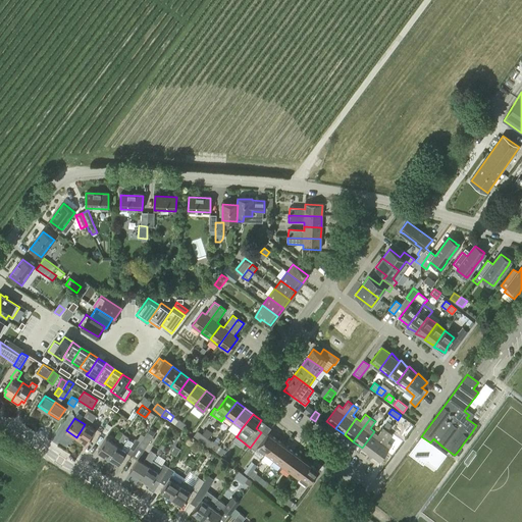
[(85,424),(76,437),(87,444),(95,431),(85,424)]
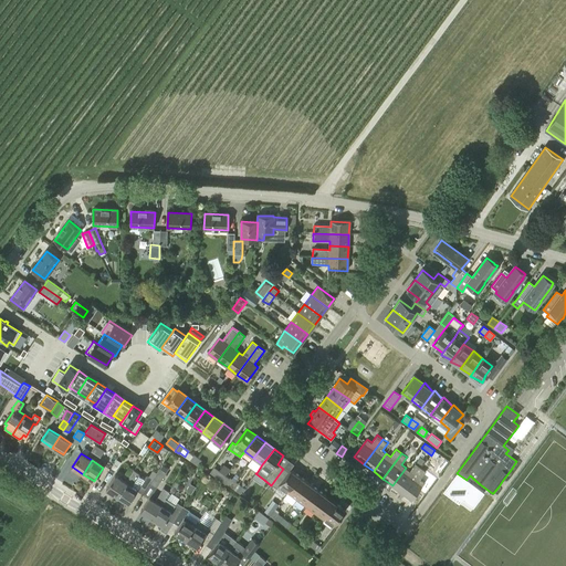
[(406,468),(392,485),(402,492),(421,467),(416,463),(410,471),(406,468)]
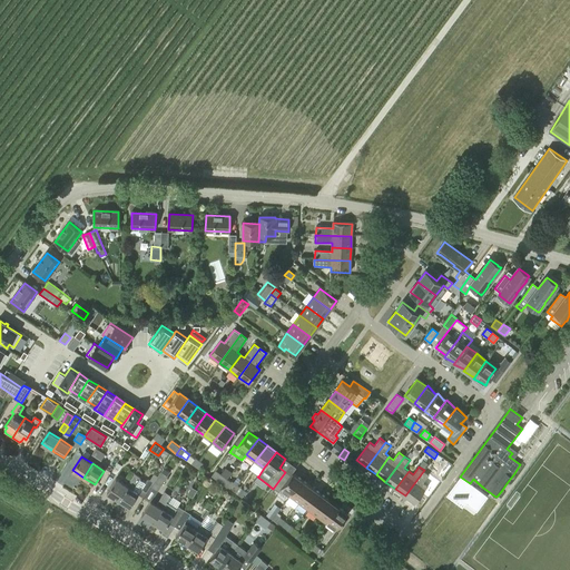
[(224,485),(228,479),(215,470),(212,475),(224,485)]
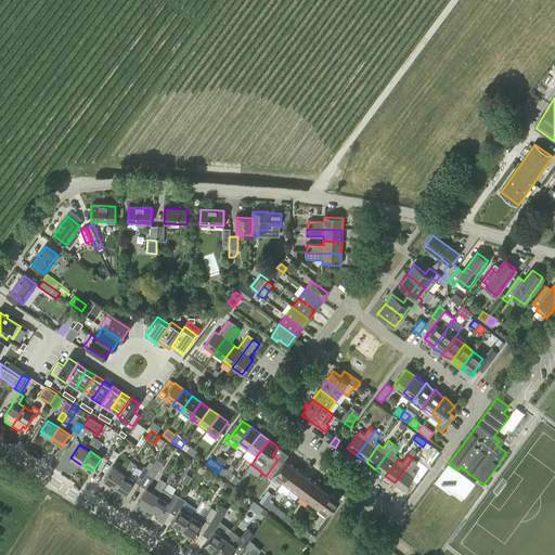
[(417,462),(413,457),(395,482),(404,490),(416,473),(412,469),(417,462)]
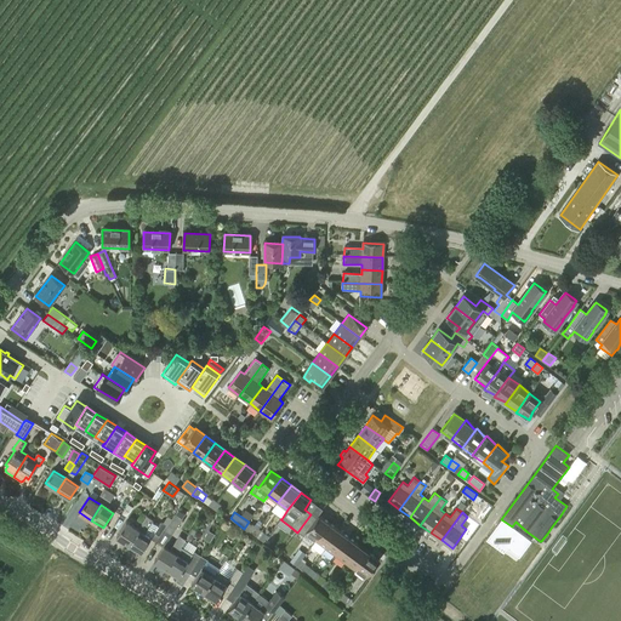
[(175,514),(172,518),(163,533),(170,537),(182,519),(175,514)]
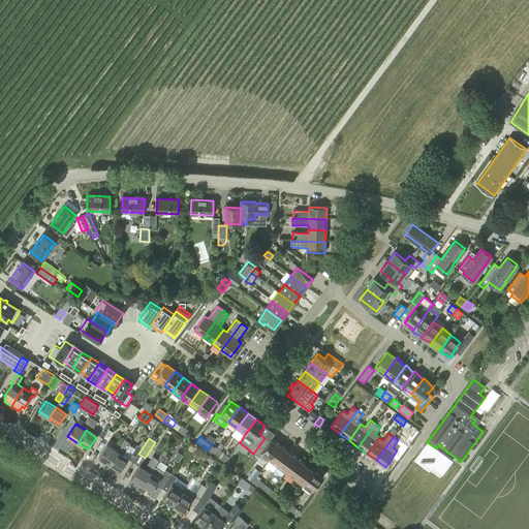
[(265,438),(253,454),(258,457),(260,455),(270,461),(281,445),(272,439),(270,442),(265,438)]
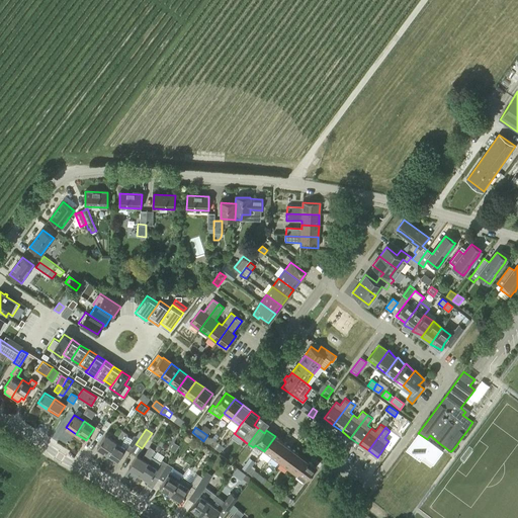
[(116,460),(117,460),(125,448),(131,451),(136,444),(144,432),(140,430),(137,435),(134,435),(133,438),(127,434),(122,430),(115,441),(115,442),(107,454),(112,457),(112,459),(115,461),(116,460)]
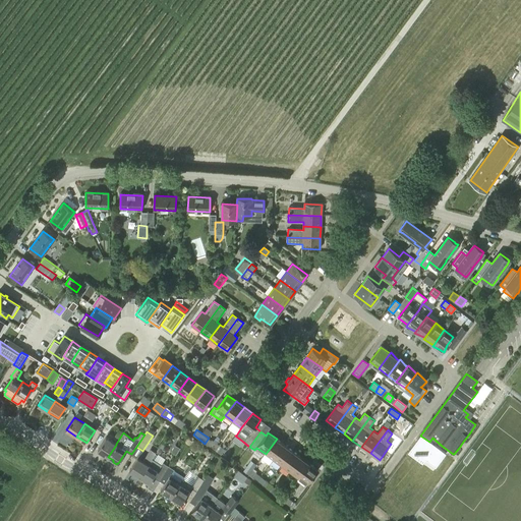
[(217,443),(221,437),(218,435),(214,441),(212,440),(211,441),(209,438),(205,444),(208,446),(208,445),(213,448),(217,443)]
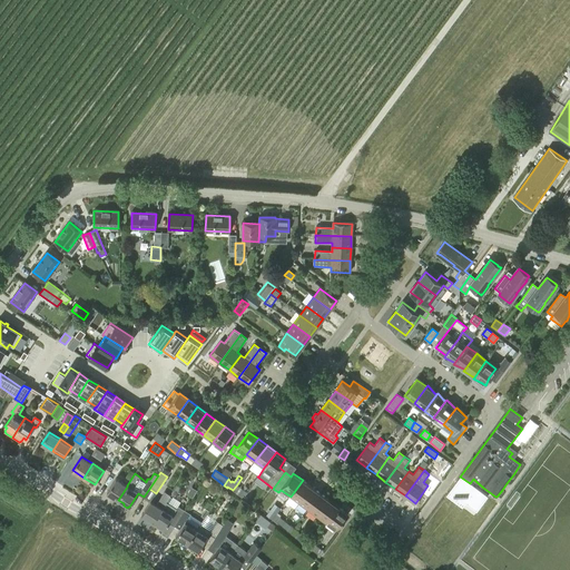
[(127,487),(127,485),(116,479),(107,492),(118,500),(127,487)]
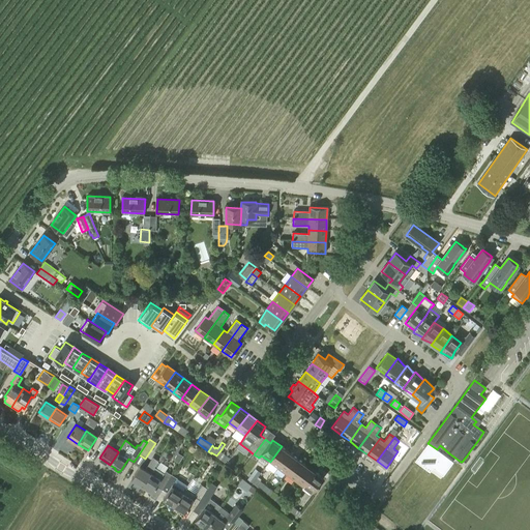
[(290,452),(282,446),(270,462),(278,468),(290,452)]
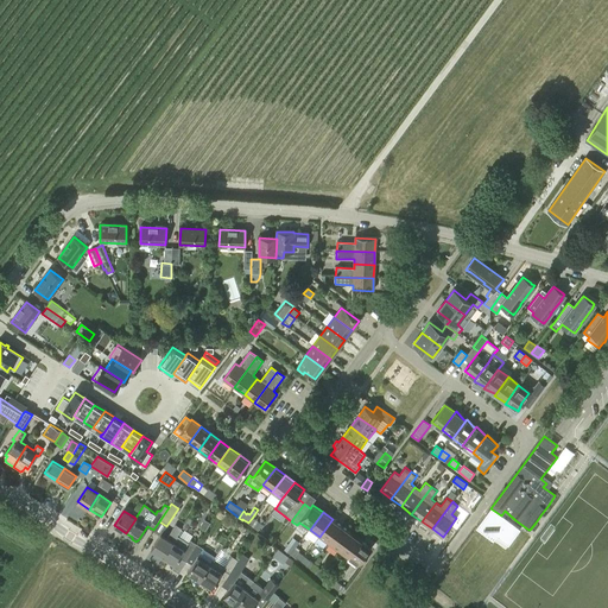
[(187,562),(197,545),(190,540),(189,542),(179,537),(183,531),(184,532),(192,519),(189,517),(182,527),(181,530),(182,530),(163,557),(170,561),(169,563),(173,565),(173,564),(175,565),(176,563),(183,568),(187,562)]
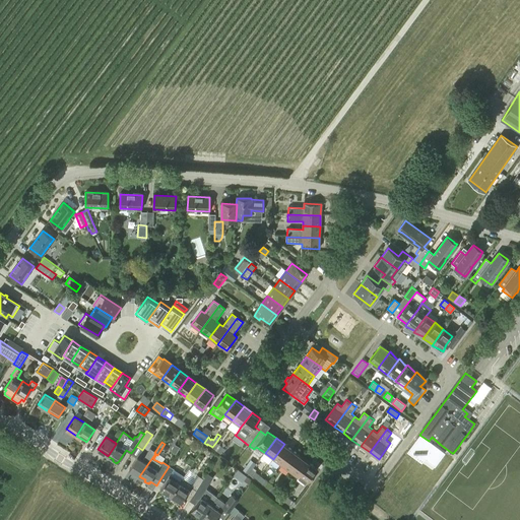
[(224,448),(216,442),(212,447),(220,453),(224,448)]
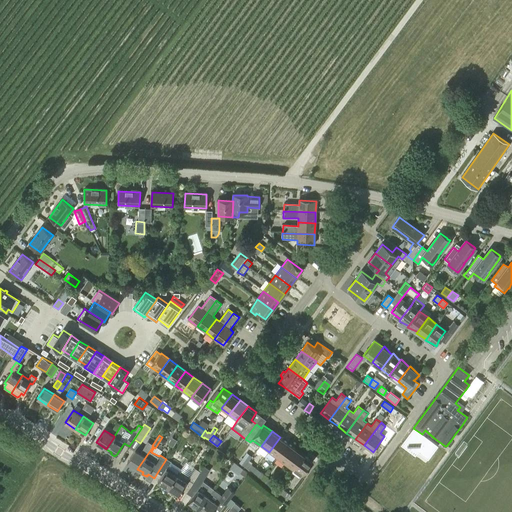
[(288,443),(280,437),(269,452),(277,458),(288,443)]
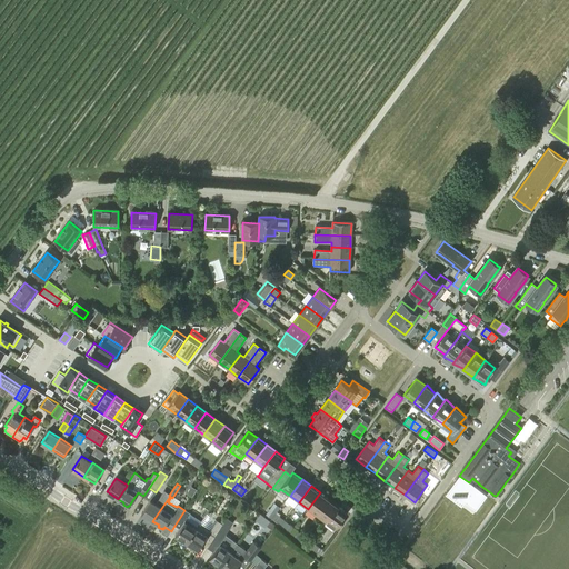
[(151,500),(141,515),(152,521),(170,496),(169,496),(170,493),(166,491),(157,503),(151,500)]
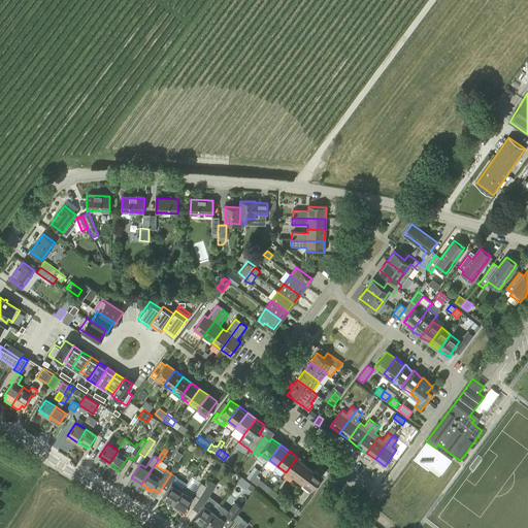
[(305,463),(297,457),(286,472),(294,479),(305,463)]
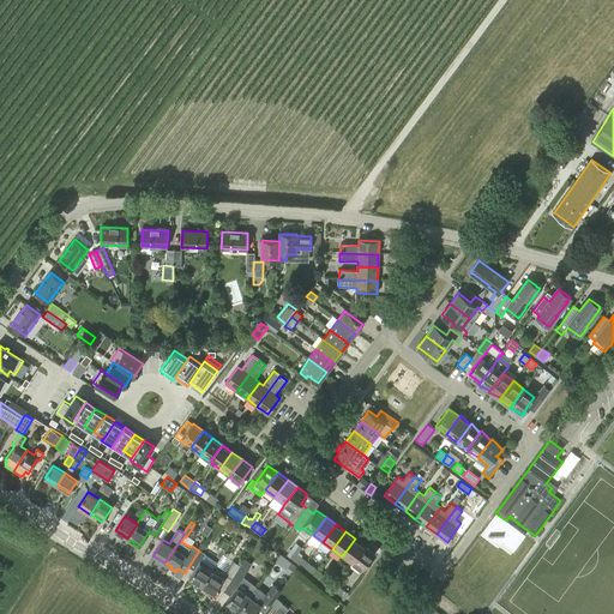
[(374,552),(383,541),(374,535),(366,546),(374,552)]
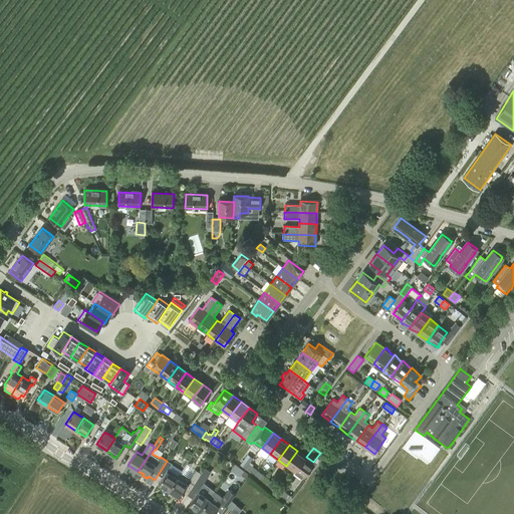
[(188,451),(184,458),(188,460),(193,454),(188,451)]
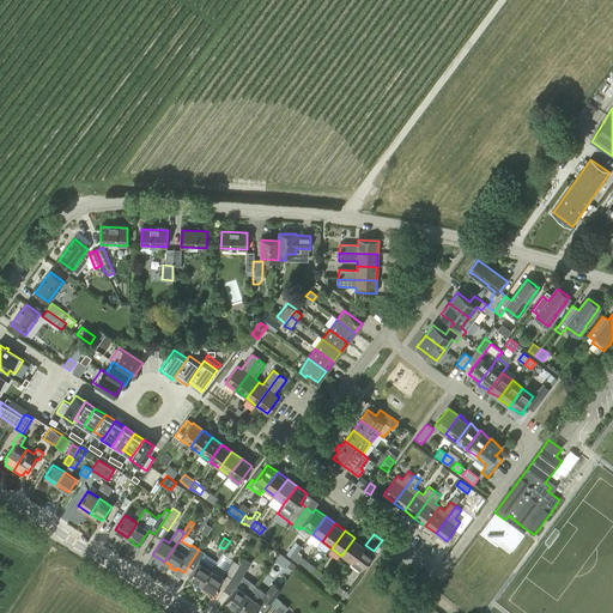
[(364,545),(354,538),(341,556),(351,563),(364,545)]
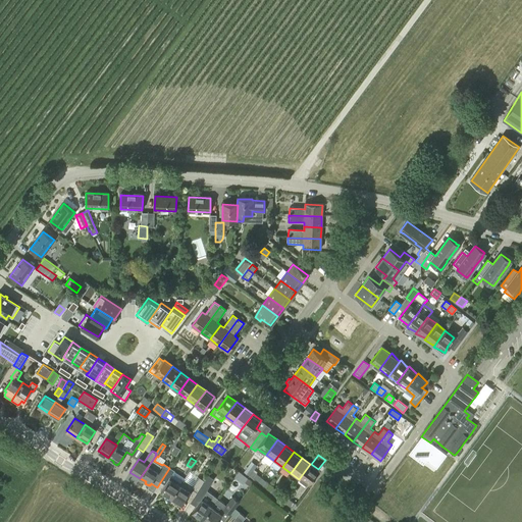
[(318,470),(310,464),(299,479),(307,485),(308,485),(309,486),(311,486),(316,479),(316,477),(314,476),(318,470)]
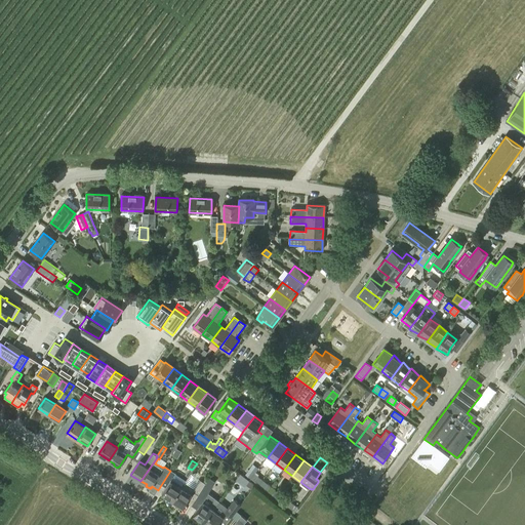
[(250,468),(245,475),(250,479),(254,473),(255,472),(250,468)]
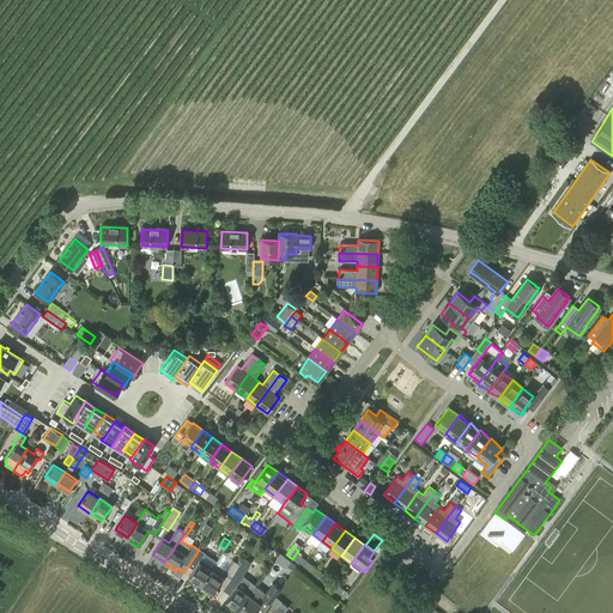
[(199,550),(188,566),(193,570),(189,577),(201,586),(214,565),(213,565),(201,557),(205,553),(199,550)]
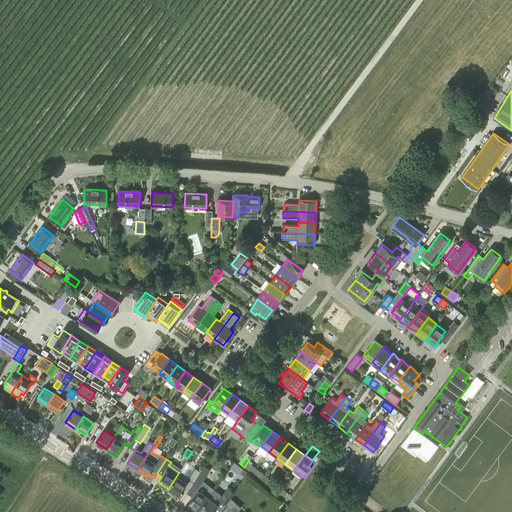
[(249,462),(245,467),(248,469),(248,470),(253,474),(257,468),(249,462)]
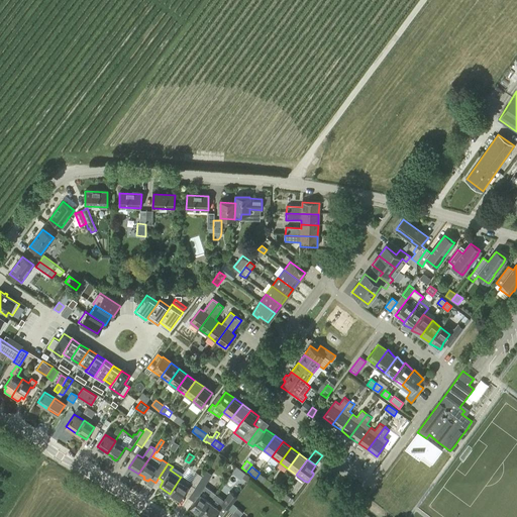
[(181,477),(170,494),(180,500),(184,495),(189,498),(195,488),(202,478),(201,477),(187,468),(181,477)]
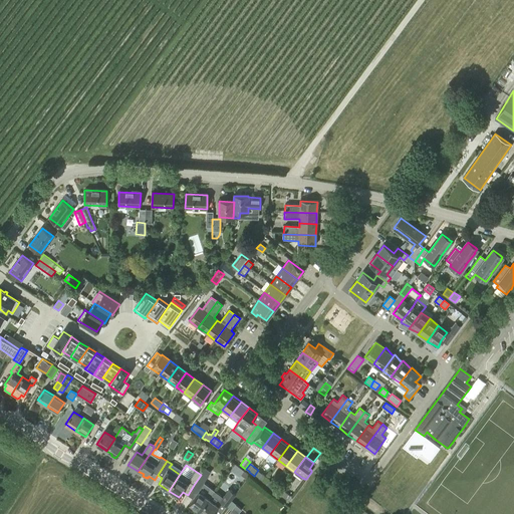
[(194,485),(188,495),(193,499),(190,504),(200,512),(202,509),(209,499),(214,491),(202,484),(210,473),(204,469),(200,474),(201,475),(194,485)]
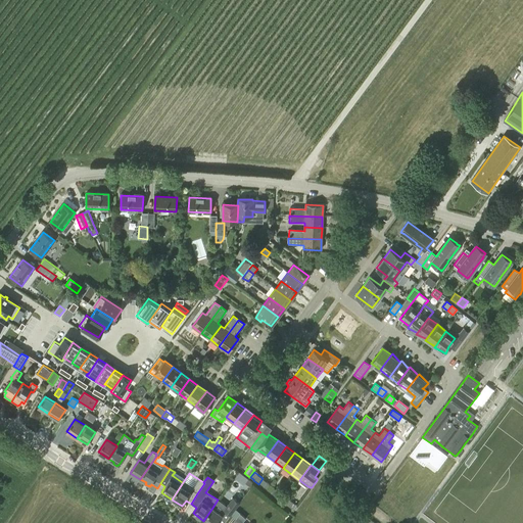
[(271,484),(263,478),(258,484),(267,490),(271,484)]
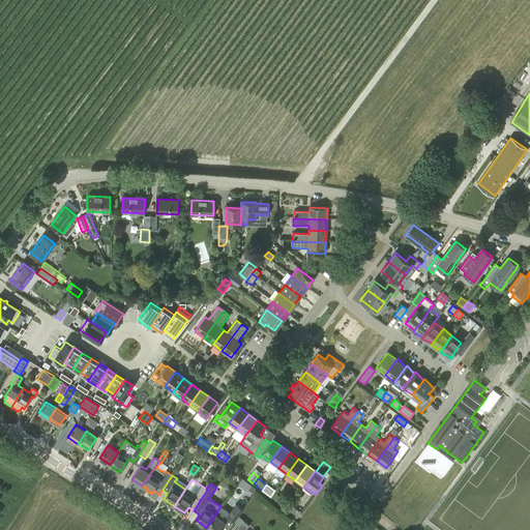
[(283,498),(274,491),(270,497),(278,503),(283,498)]
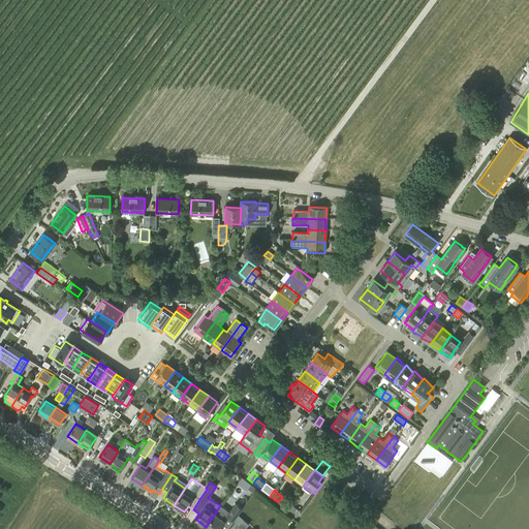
[(282,497),(278,502),(286,508),(290,503),(289,503),(289,502),(282,497)]
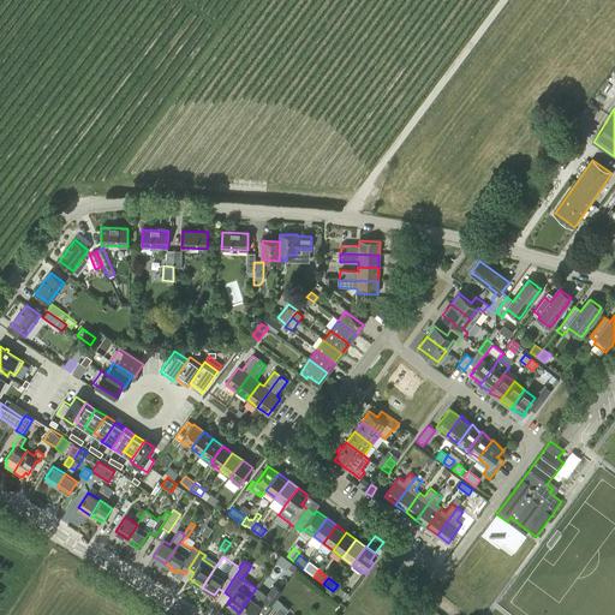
[(266,595),(262,599),(272,605),(282,591),(285,586),(279,581),(275,585),(274,584),(266,595)]
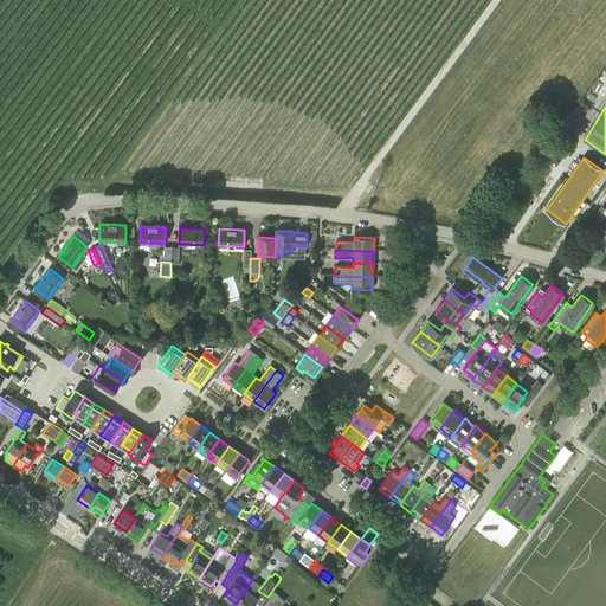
[(333,577),(328,582),(340,592),(345,586),(333,577)]
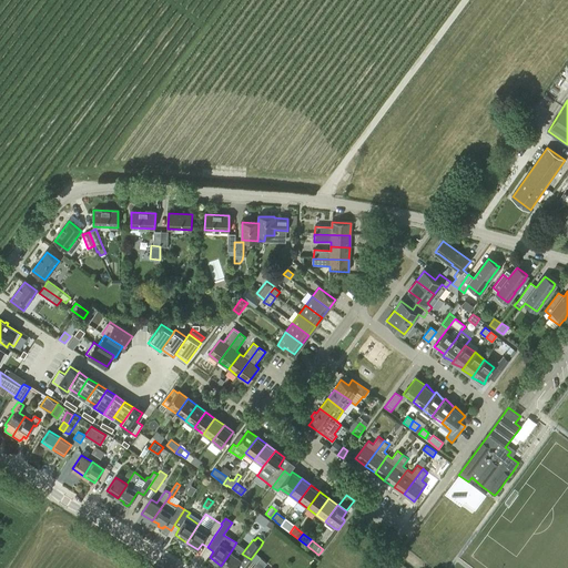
[(223,563),(221,566),(223,567),(234,567),(235,567),(244,567),(251,559),(242,554),(245,549),(236,543),(231,551),(223,563)]
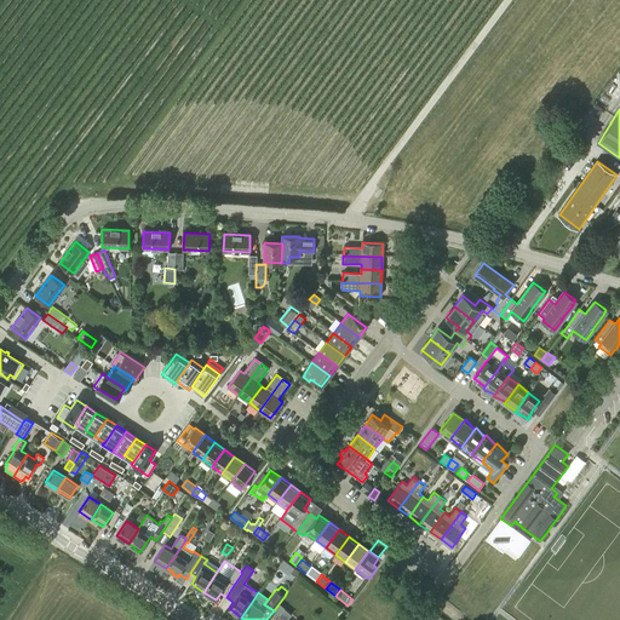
[(286,619),(291,615),(285,609),(275,619),(286,619)]
